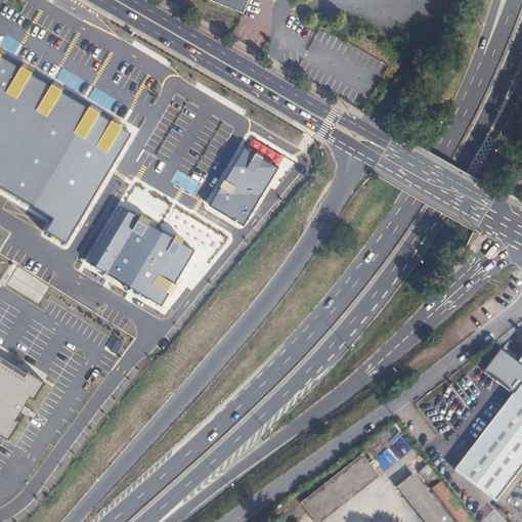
[(216,0),(241,9),(244,0),(216,0)]
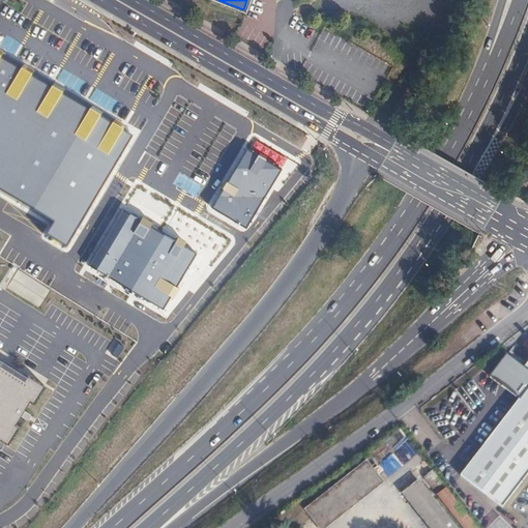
[(0,189),(51,222),(42,234),(65,247),(130,141),(0,60),(0,189)]
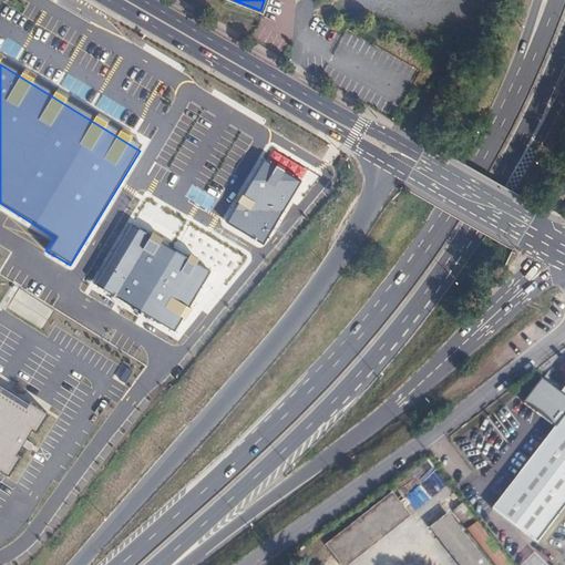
[(266,150),(226,219),(268,244),(307,173),(266,150)]
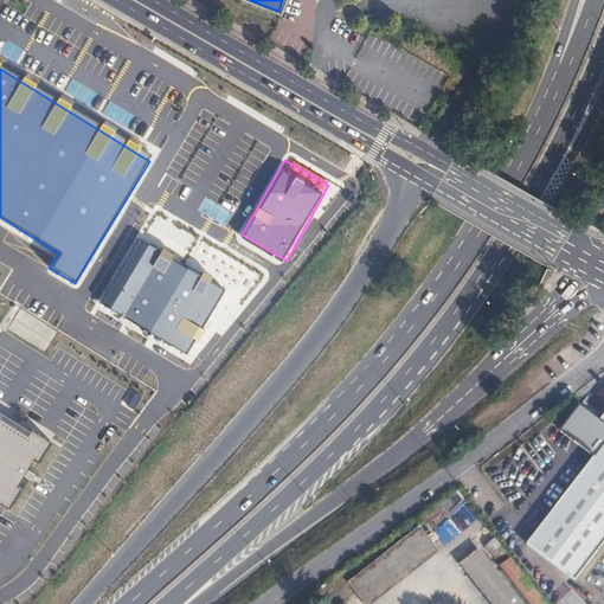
[(316,207),(304,230),(319,238),(331,216),(316,207)]
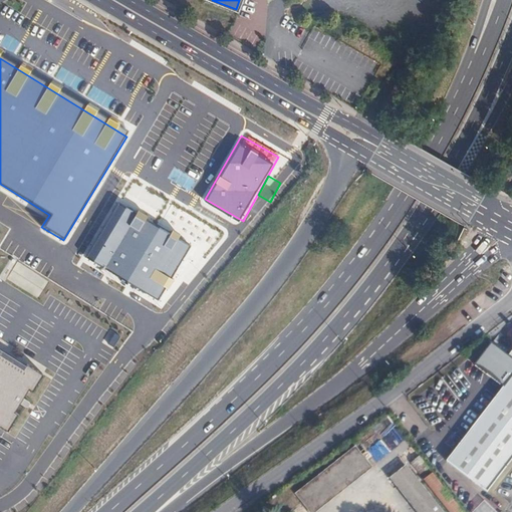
[(485,490),(511,455),(511,346),(507,353),(490,340),(476,358),(505,382),(445,459),(485,490)]
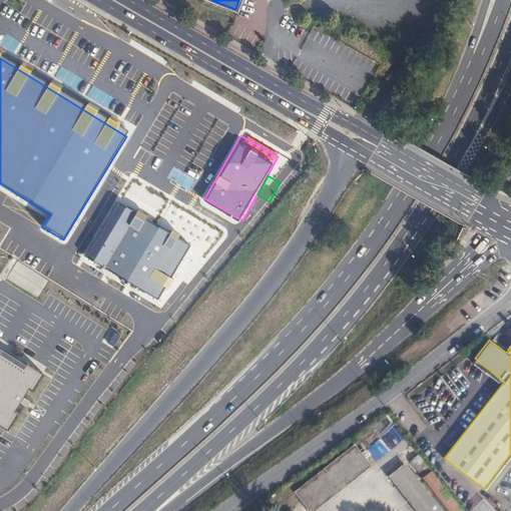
[(0,424),(7,429),(17,412),(13,408),(18,400),(24,403),(25,404),(27,403),(27,402),(28,400),(27,399),(22,395),(27,386),(32,389),(42,372),(25,362),(23,365),(0,350),(0,424)]
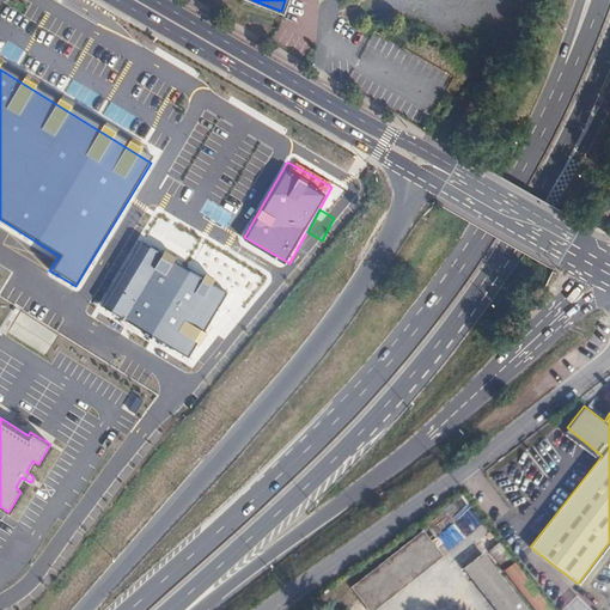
[(351,586),(370,609),(440,554),(422,531),(351,586)]
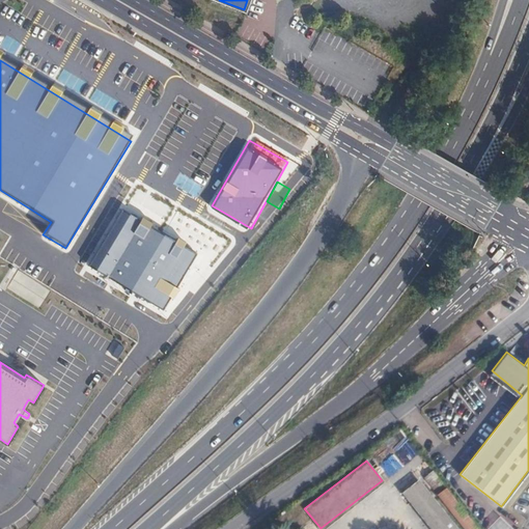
[(430,470),(423,476),(434,489),(441,482),(430,470)]
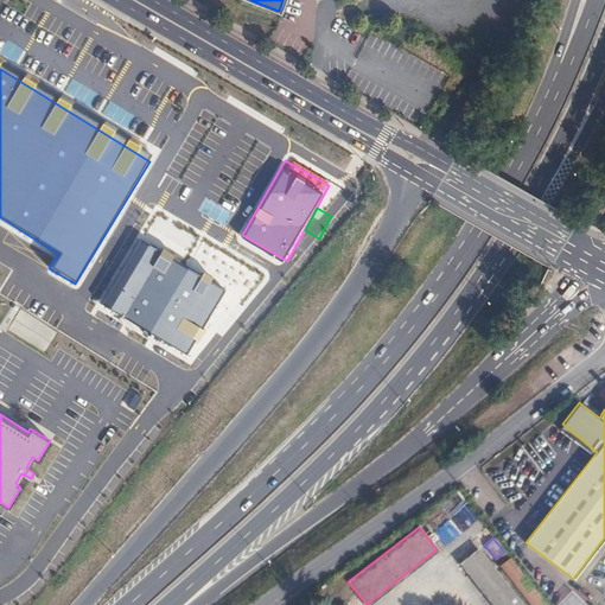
[(523,604),(479,548),(460,562),(494,604),(523,604)]
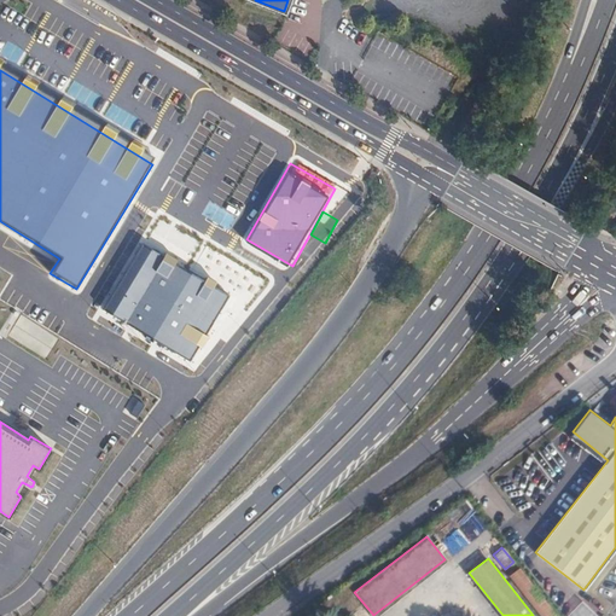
[(510,575),(541,615),(555,615),(518,568),(510,575)]
